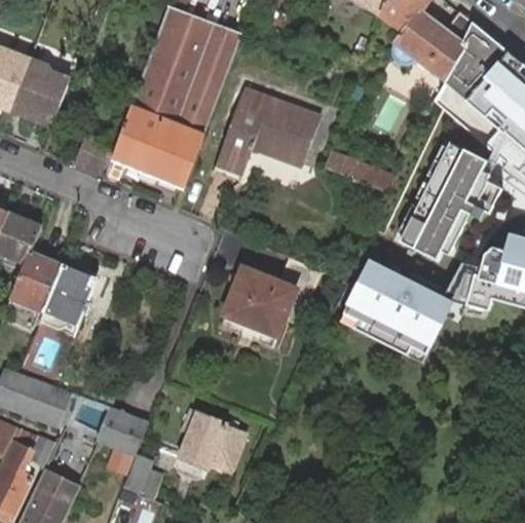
[(183,9),(186,0),(167,0),(166,4),(183,9)]
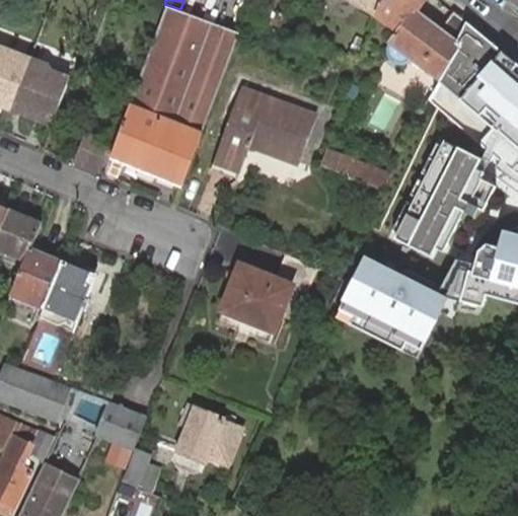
[(365,0),(380,10),(380,7),(381,0),(365,0)]
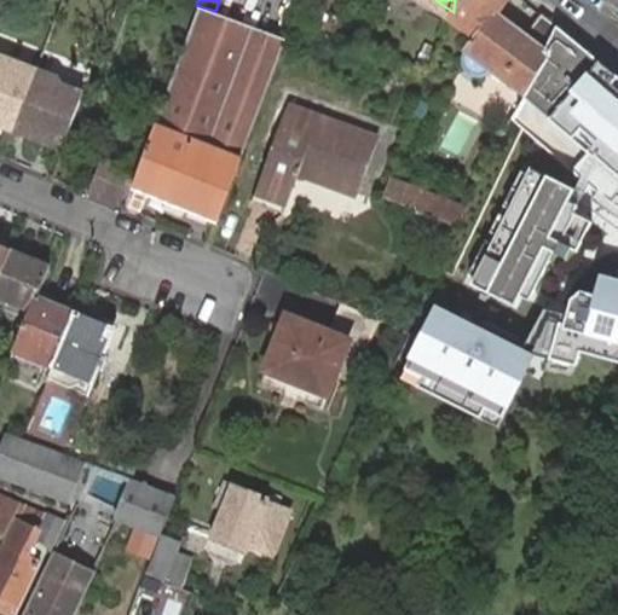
[(494,71),(523,96),(550,52),(543,46),(556,25),(541,12),(524,34),(497,12),(507,0),(455,0),(454,9),(484,30),(473,44),(471,48),(472,57),(475,64),(481,68),(487,68),(491,70),(494,71)]
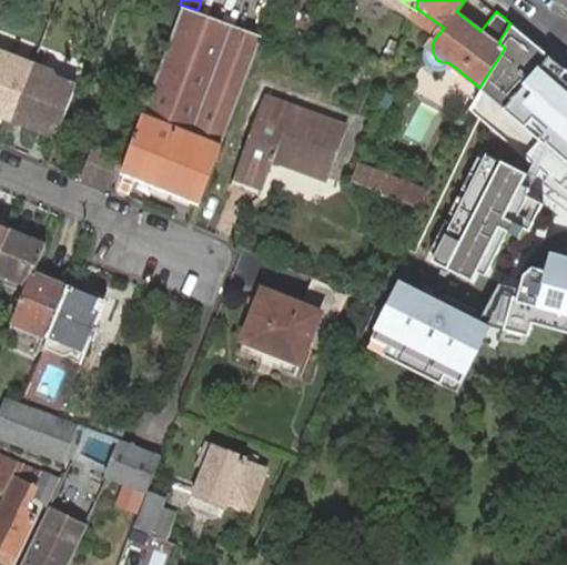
[(219,142),(260,33),(198,10),(180,4),(140,112),(219,142)]
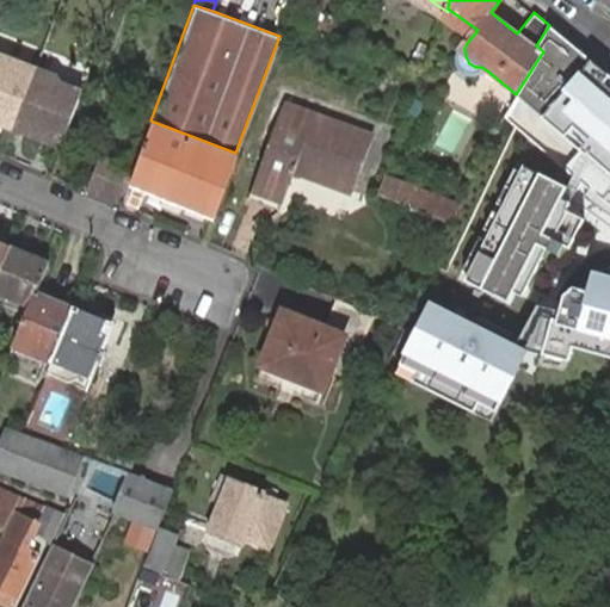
[(609,69),(549,25),(536,45),(543,51),(516,94),(505,116),(571,169),(562,185),(522,165),(466,278),(518,303),(552,237),(568,246),(581,218),(565,211),(574,191),(571,189),(578,175),(602,194),(609,200),(609,274),(590,270),(577,315),(536,304),(513,345),(426,301),(389,372),(491,423),(521,366),(533,372),(542,353),(565,359),(568,347),(609,358),(609,69)]
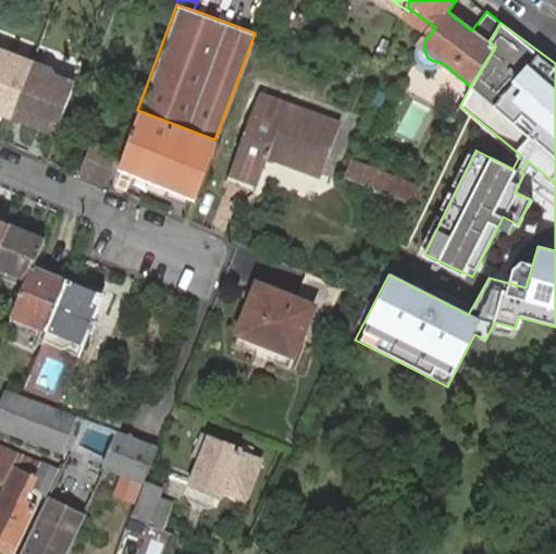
[(32,61),(0,47),(0,111),(11,117),(32,61)]
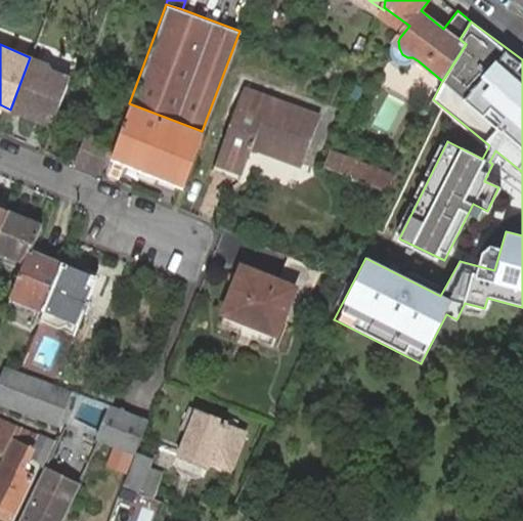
[(30,57),(10,110),(27,117),(29,112),(35,115),(33,120),(50,127),(70,74),(30,57)]
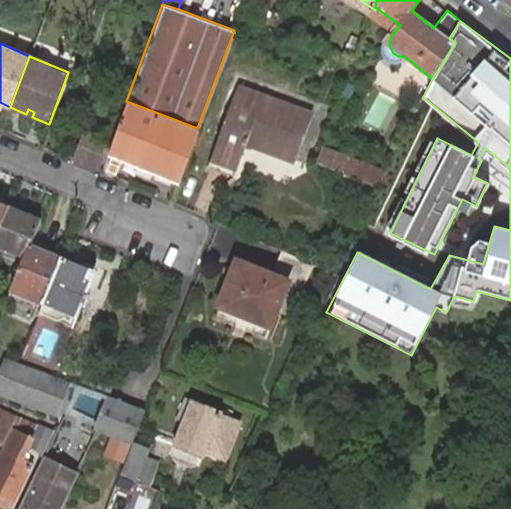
[(311,111),(240,83),(211,158),(234,167),(245,140),(292,159),(311,111)]
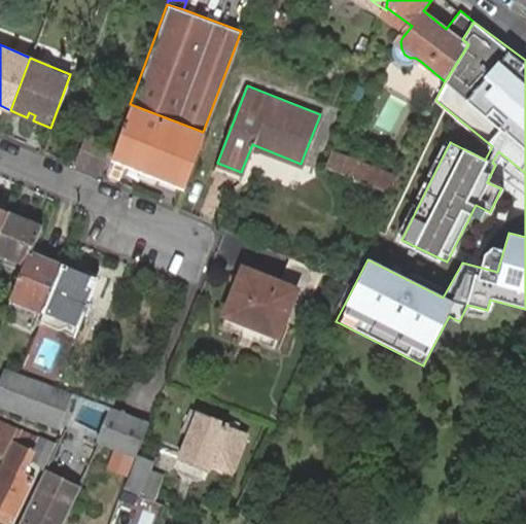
[(113,153),(183,183),(203,132),(130,104),(113,153)]
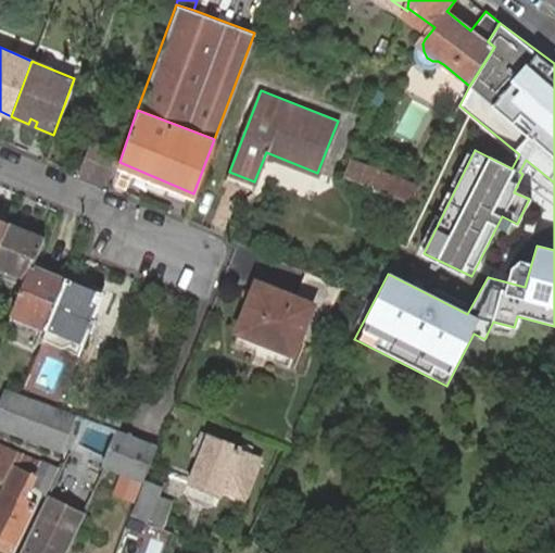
[(416,193),(421,183),(353,155),(348,171),(388,187),(389,184),(416,193)]
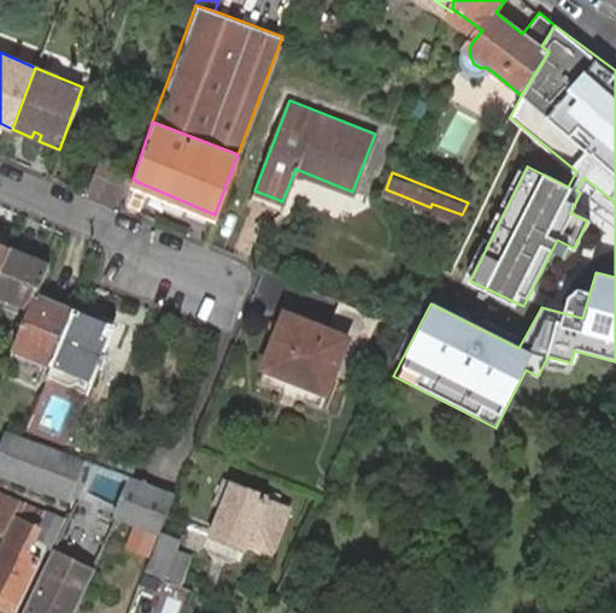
[(0,267),(10,243),(0,239),(0,267)]
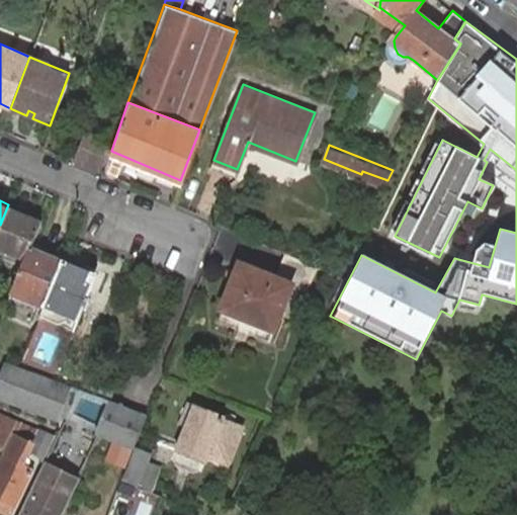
[(40,219),(8,204),(0,225),(0,242),(26,254),(31,243),(40,219)]
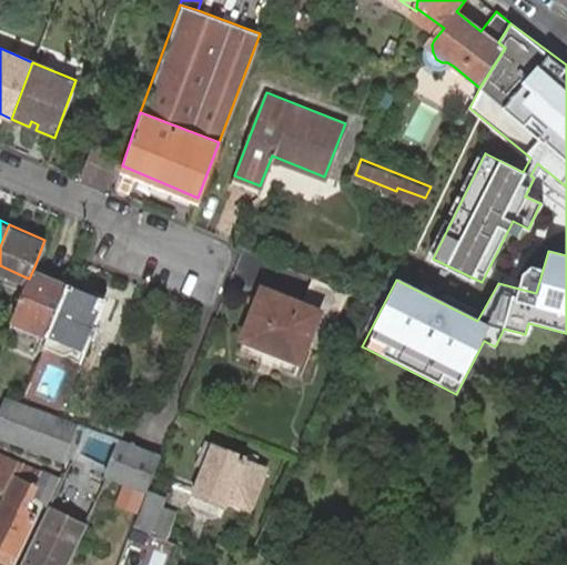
[(0,275),(26,288),(29,279),(0,265),(0,275)]
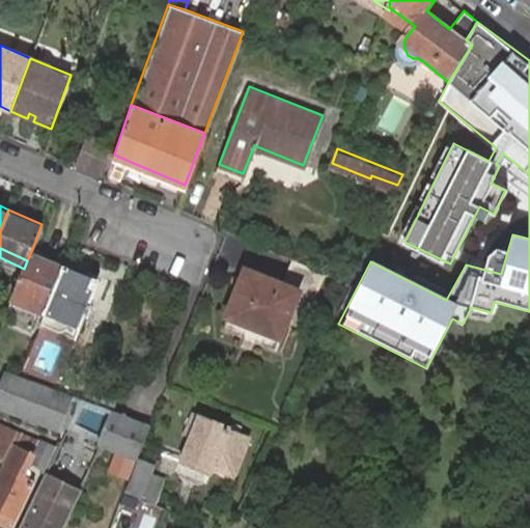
[(32,249),(27,260),(24,269),(15,294),(49,309),(67,264),(32,249)]
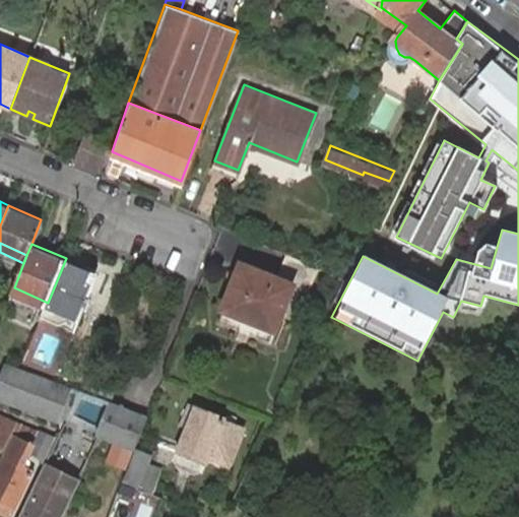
[(92,270),(66,258),(48,303),(79,316),(91,286),(86,284),(92,270)]
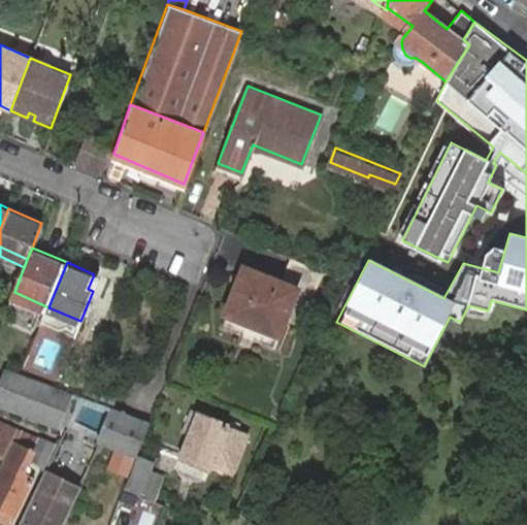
[(252,282),(258,269),(250,265),(244,277),(252,282)]
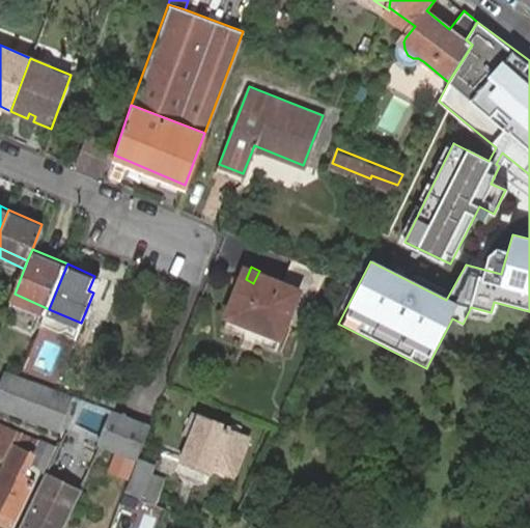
[(231,313),(284,337),(305,290),(259,271),(253,283),(246,279),(231,313)]
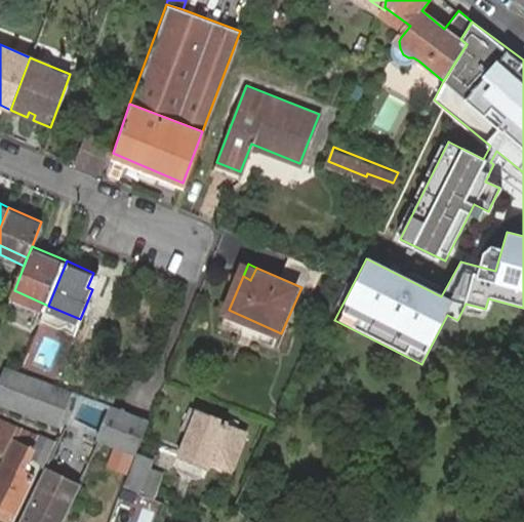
[(98,274),(93,273),(87,287),(92,289),(98,274)]
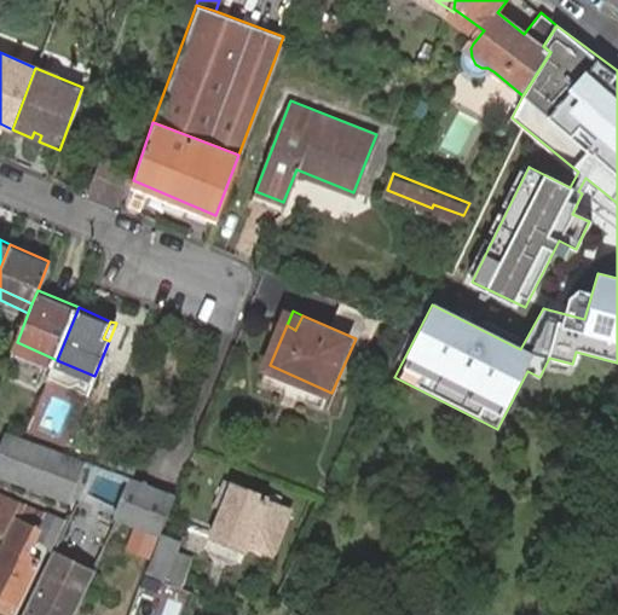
[(57,360),(17,342),(13,350),(55,369),(57,360)]
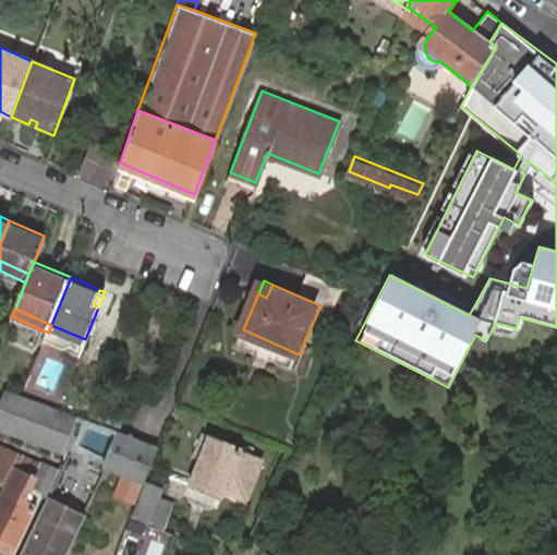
[(85,339),(51,325),(49,333),(47,338),(79,351),(85,339)]
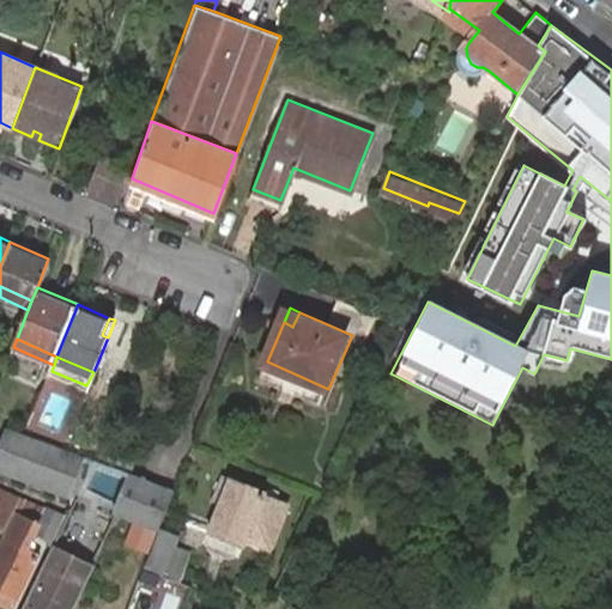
[(267,361),(260,377),(322,405),(328,389),(267,361)]
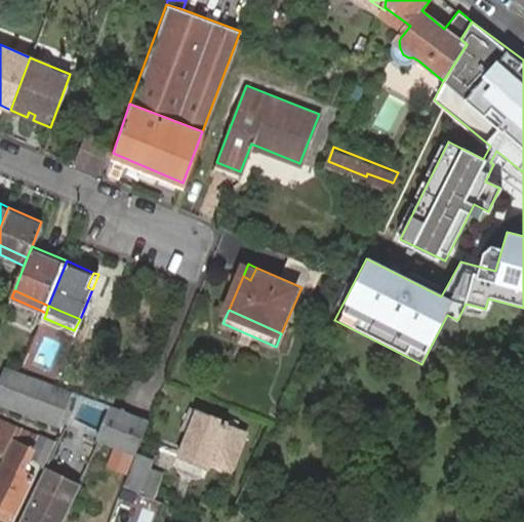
[(73,385),(5,359),(0,371),(0,403),(56,426),(71,391),(73,385)]
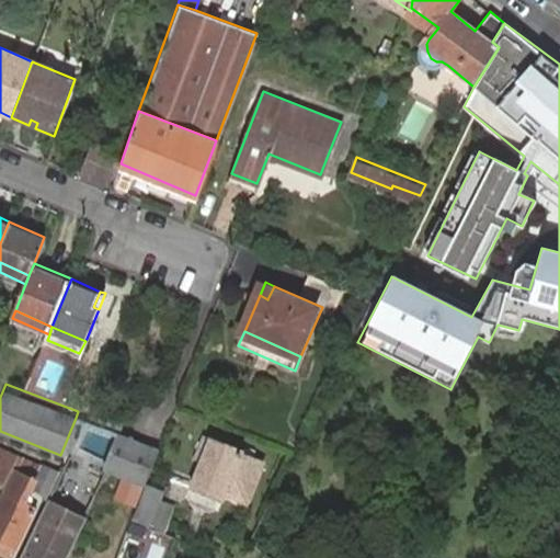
[(83,398),(78,411),(76,418),(117,432),(125,413),(83,398)]
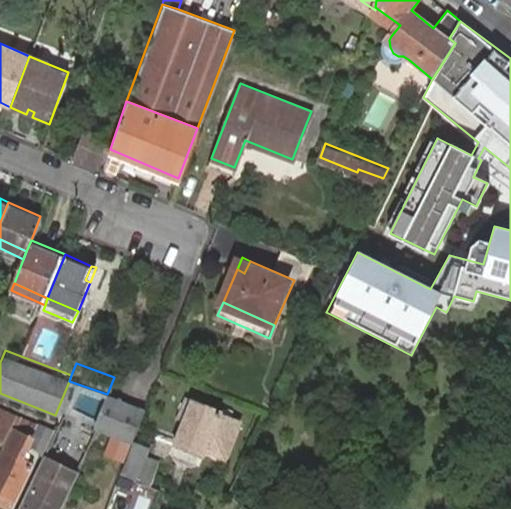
[(144,408),(107,394),(94,425),(103,428),(132,439),(144,408)]
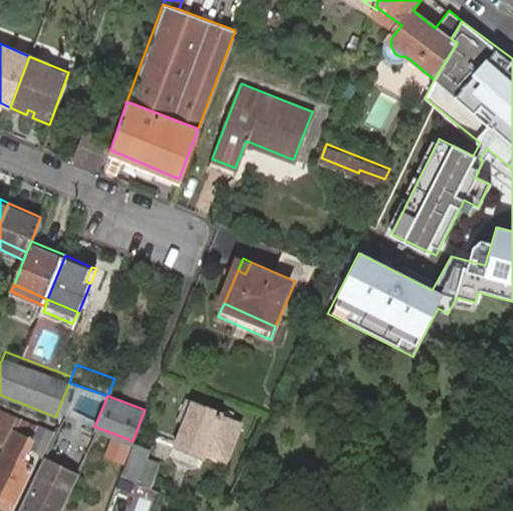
[(223,415),(189,399),(185,408),(190,410),(175,442),(205,456),(207,450),(226,459),(241,427),(222,419),(223,415)]
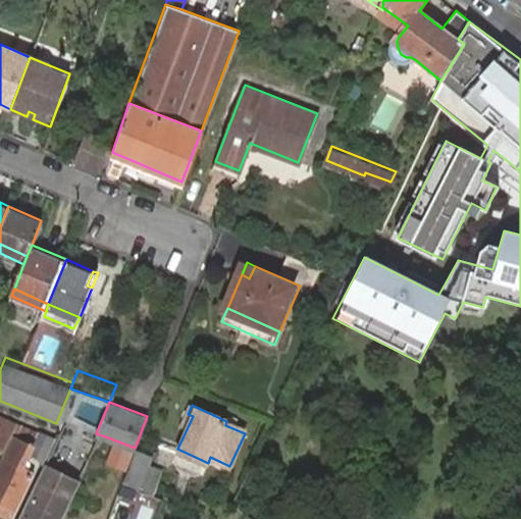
[(0,449),(4,451),(12,433),(18,423),(0,414),(0,449)]
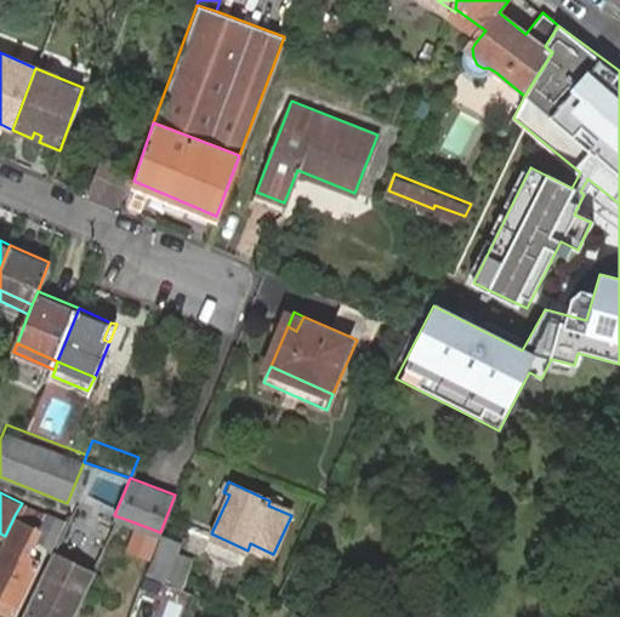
[(30,507),(22,503),(15,515),(60,536),(67,520),(30,507)]
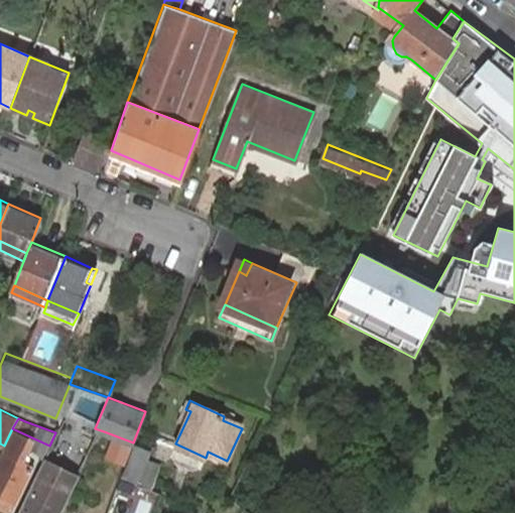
[(14,434),(0,464),(0,496),(15,504),(34,467),(23,461),(31,442),(14,434)]
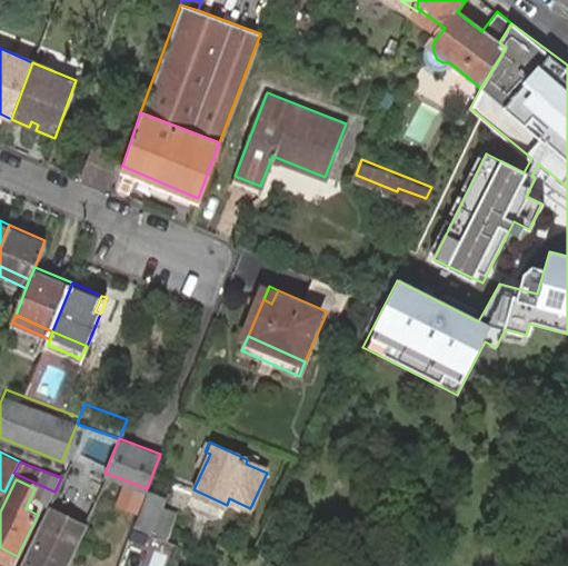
[(147,488),(132,526),(151,534),(167,497),(147,488)]
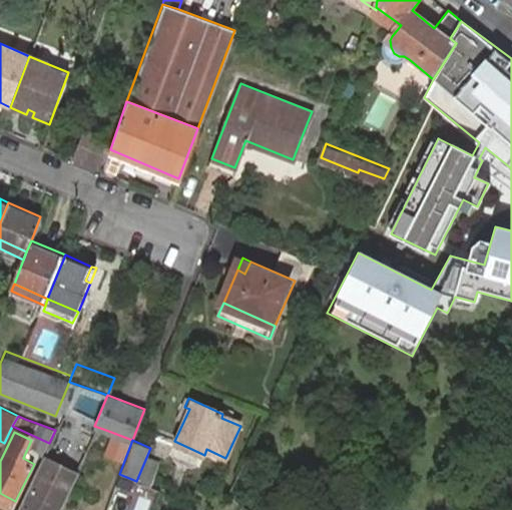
[(43,456),(16,509),(59,509),(77,473),(43,456)]
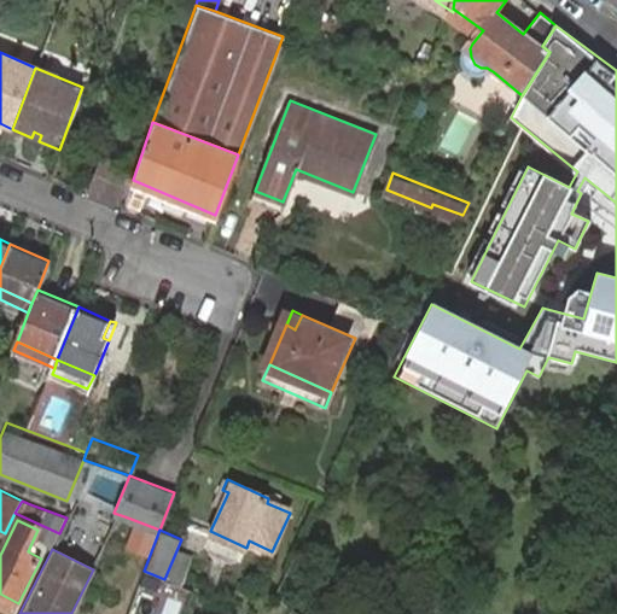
[(12,613),(18,603),(0,594),(0,608),(10,613),(12,613)]
